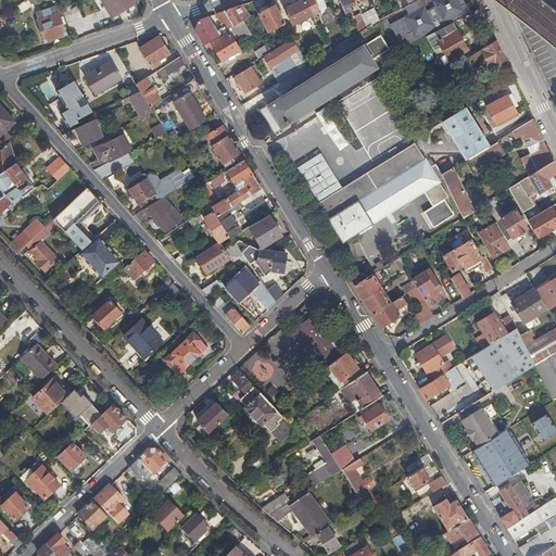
[(134,4),(130,0),(105,0),(115,15),(134,4)]
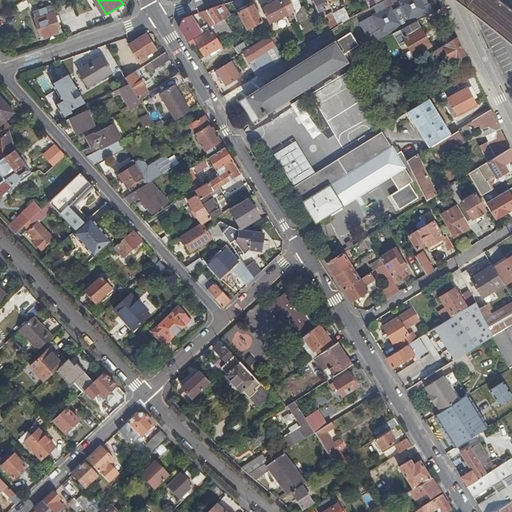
[(298,21),(295,11),(291,0),(278,0),(263,8),(272,23),(286,16),(290,24),(298,21)]
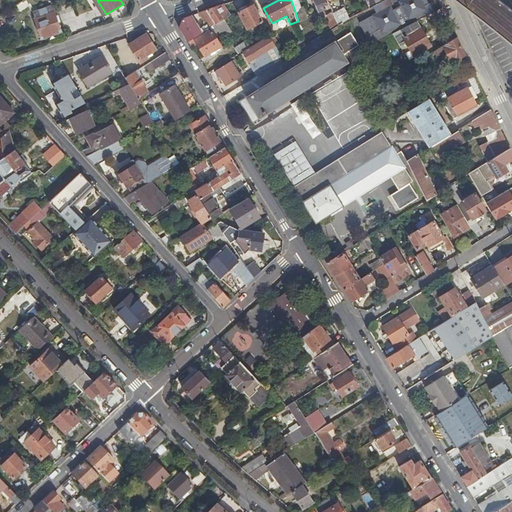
[(291,0),(295,11),(311,2),(309,0),(291,0)]
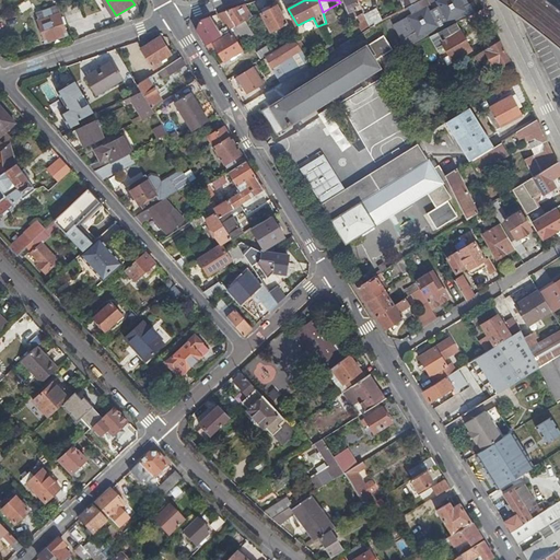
[(361,3),(359,0),(343,0),(350,14),(357,11),(356,6),(361,3)]
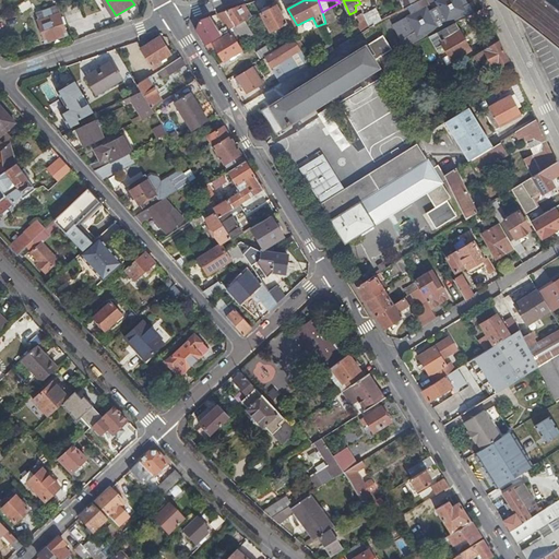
[(390,27),(404,51),(438,34),(456,23),(462,21),(459,15),(456,10),(462,7),(466,4),(463,0),(438,0),(439,1),(433,3),(436,8),(427,12),(425,8),(420,10),(418,6),(406,12),(409,16),(390,27)]
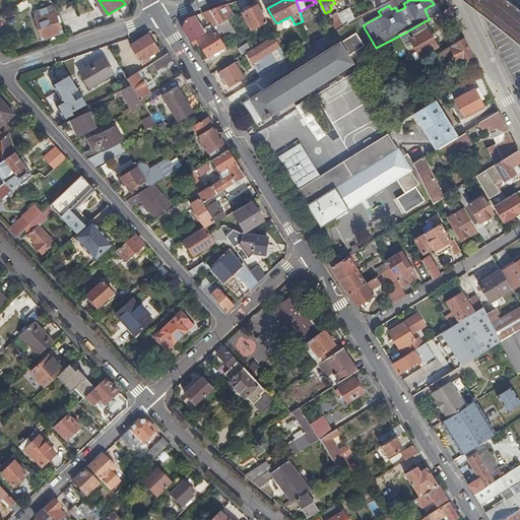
[(372,0),(375,9),(377,8),(388,2),(391,0),(381,0),(372,0)]
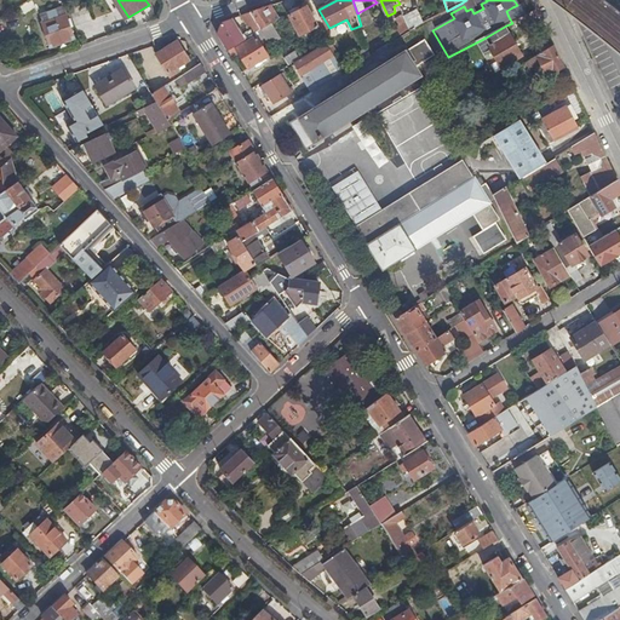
[(68,6),(75,26),(92,19),(86,1),(68,6)]
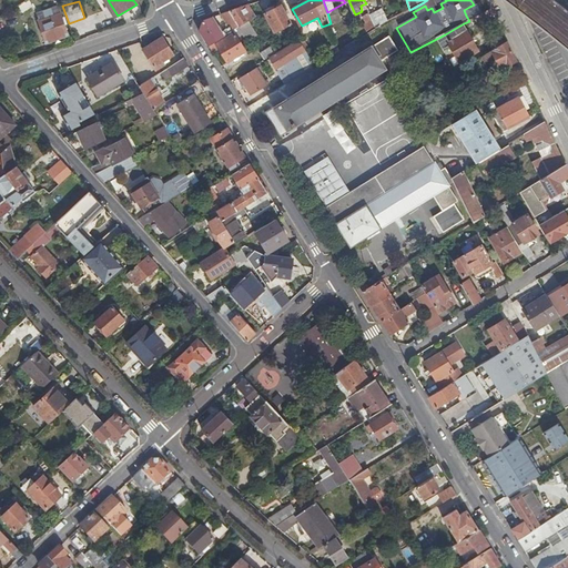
[(424,2),(412,9),(413,12),(425,6),(424,2)]
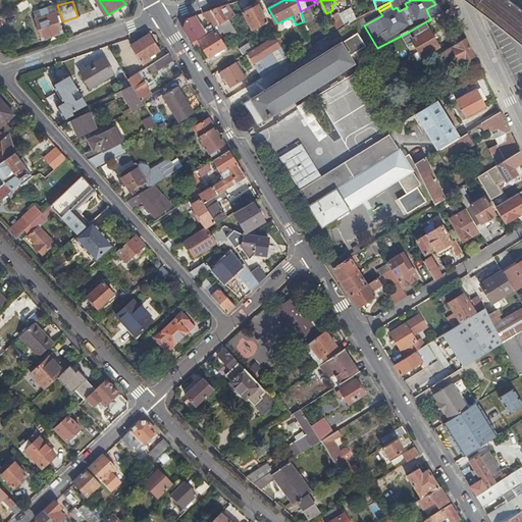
[(229,3),(205,12),(215,29),(229,19),(230,18),(228,14),(233,11),(229,3)]
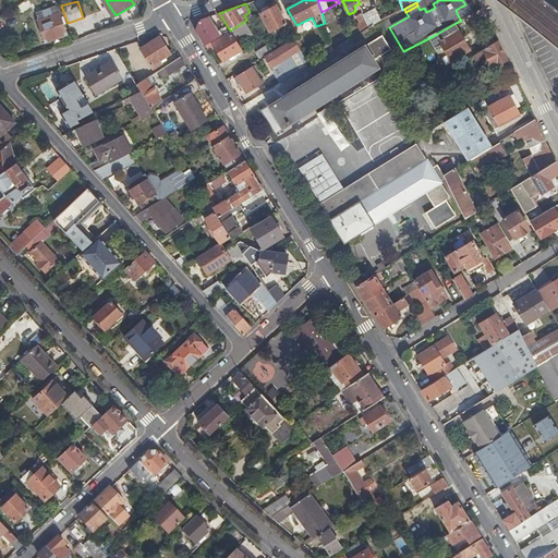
[(270,33),(288,23),(278,4),(259,13),(270,33)]
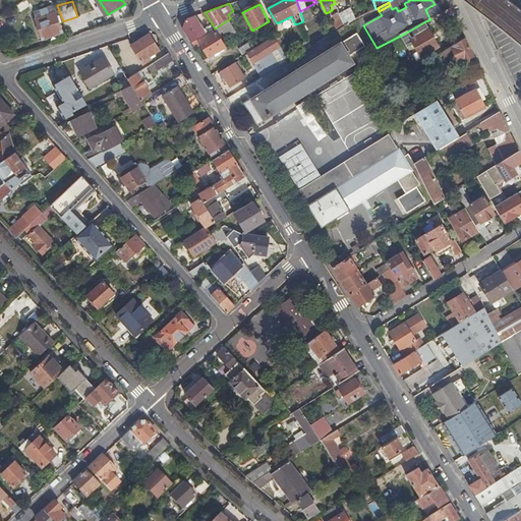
[(43,40),(63,33),(55,8),(49,10),(47,6),(40,9),(42,13),(36,15),(37,18),(36,20),(43,40)]
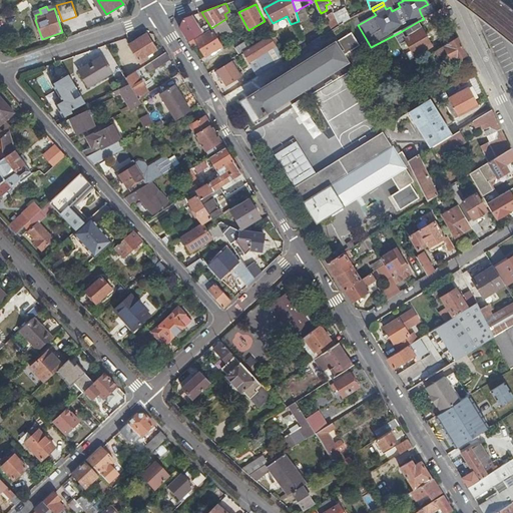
[(347,9),(334,12),(339,24),(343,22),(344,23),(351,19),(347,9)]
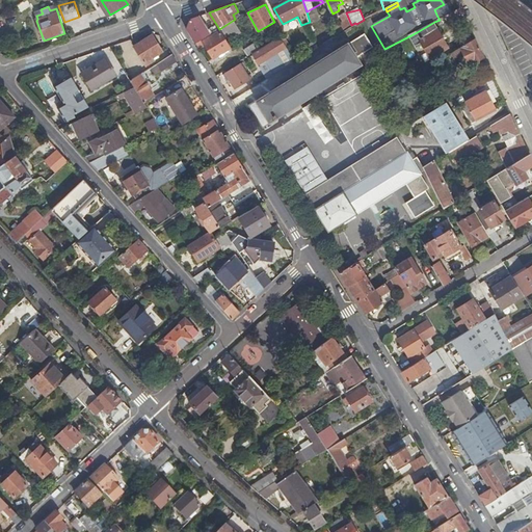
[(447,25),(463,17),(459,9),(443,18),(447,25)]
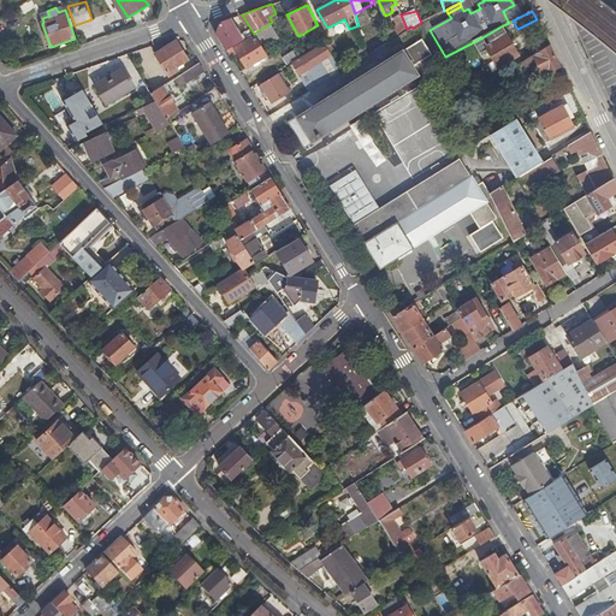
[(217,33),(227,49),(234,46),(246,39),(240,29),(242,27),(241,24),(243,22),(240,15),(223,21),(217,33)]
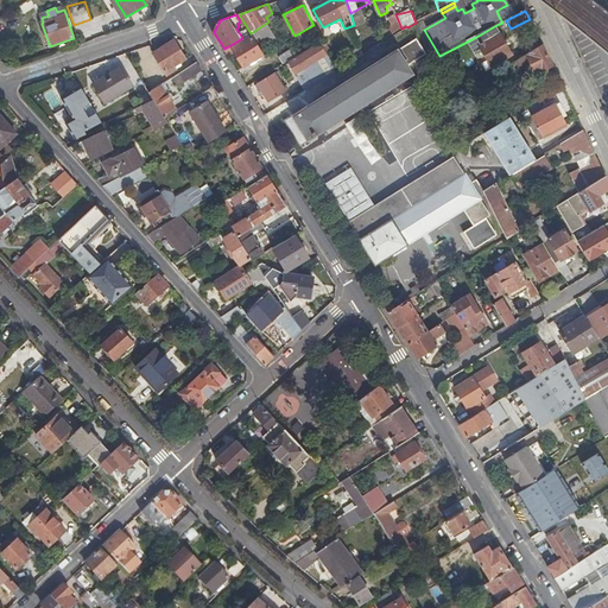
[(401,29),(396,14),(390,17),(392,23),(393,25),(398,32),(401,29)]
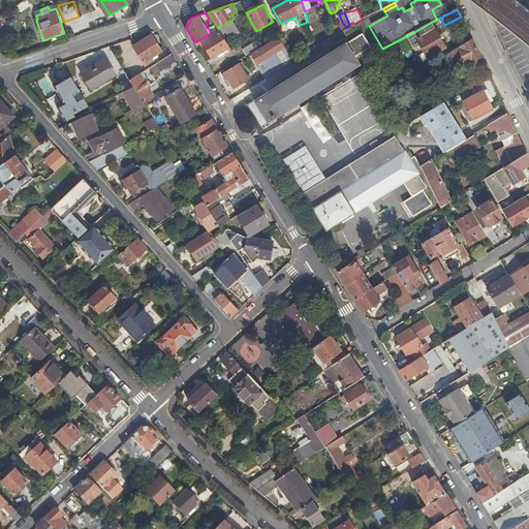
[(219,31),(222,35),(227,33),(231,39),(242,33),(232,20),(218,29),(219,31)]
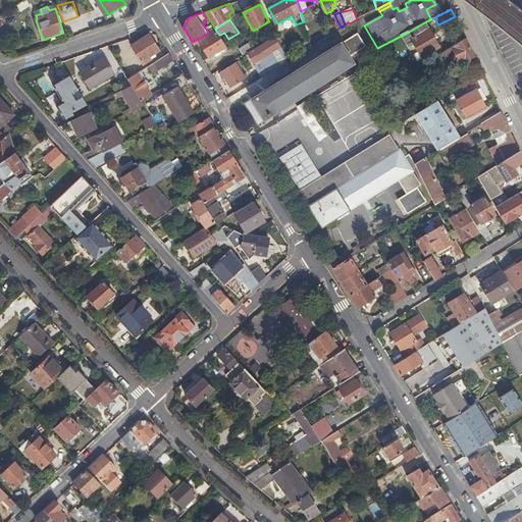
[(332,24),(335,31),(342,28),(337,21),(332,24)]
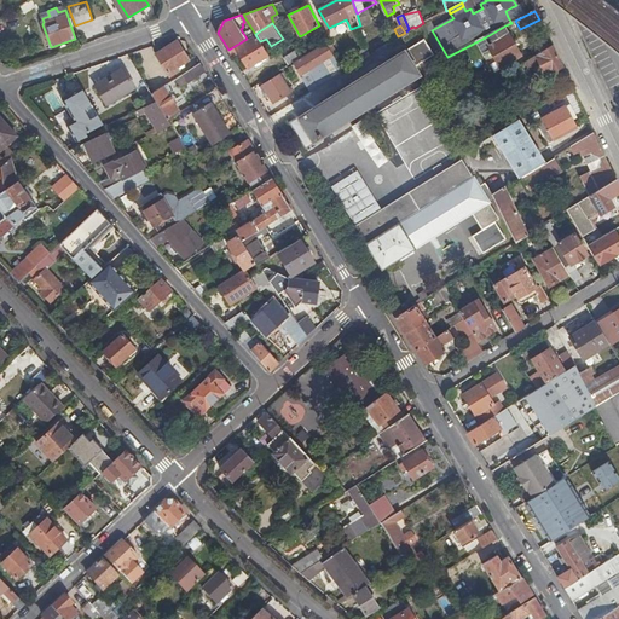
[(505,25),(485,38),(502,68),(522,57),(505,25)]
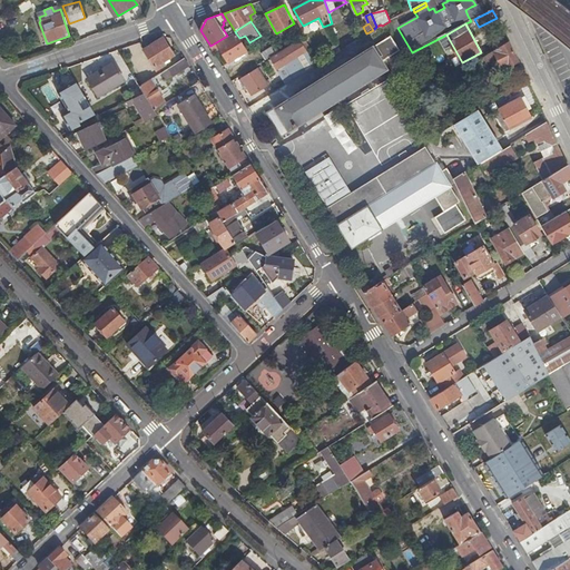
[(363,27),(357,30),(362,37),(366,33),(363,27)]
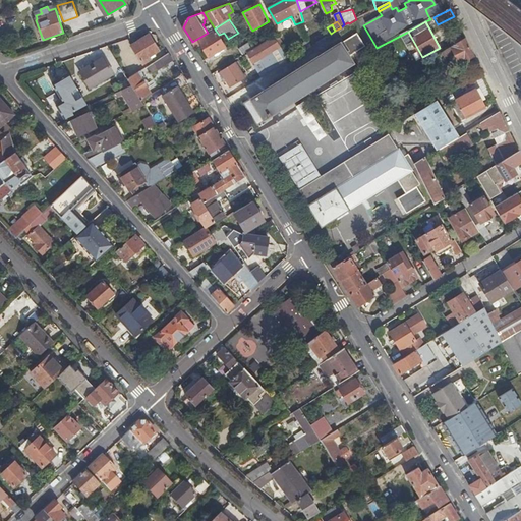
[(192,42),(195,47),(200,43),(210,57),(226,47),(219,35),(216,31),(199,41),(197,39),(192,42)]
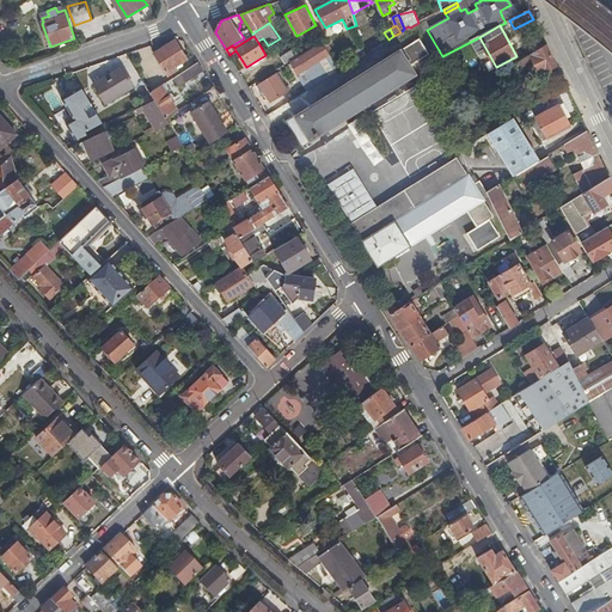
[(420,40),(416,42),(424,59),(429,55),(420,40)]
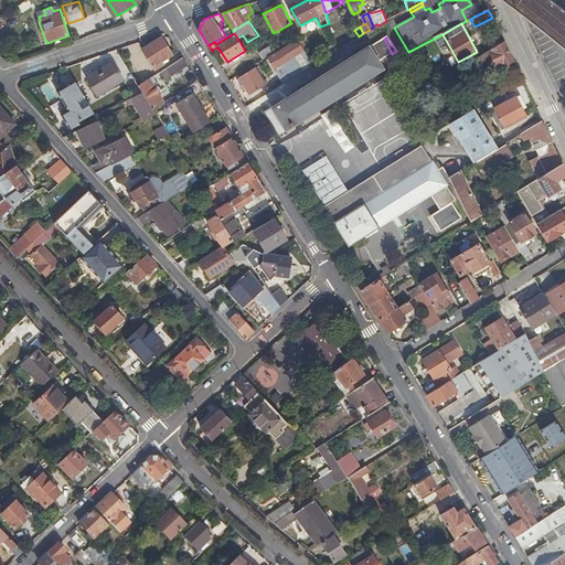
[(174,55),(162,38),(145,48),(158,68),(167,62),(166,60),(174,55)]
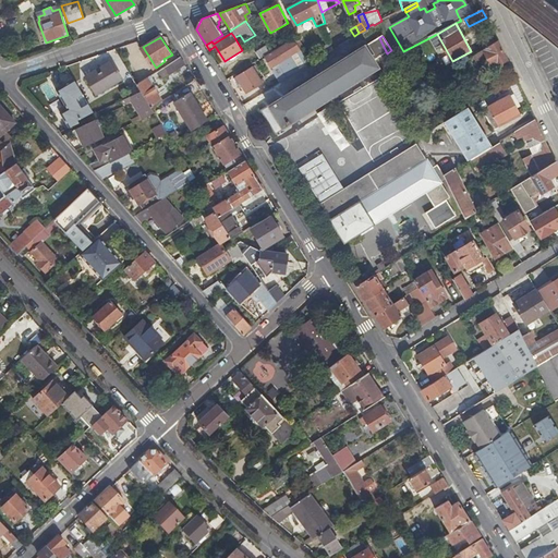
[(273,67),(301,49),(294,37),(274,50),(266,56),(273,67)]
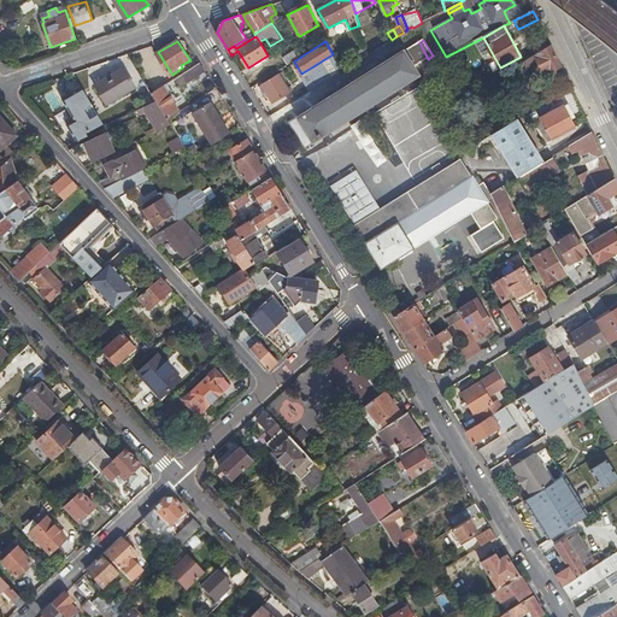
[(428,59),(419,42),(292,124),(307,150),(419,77),(413,69),(428,59)]
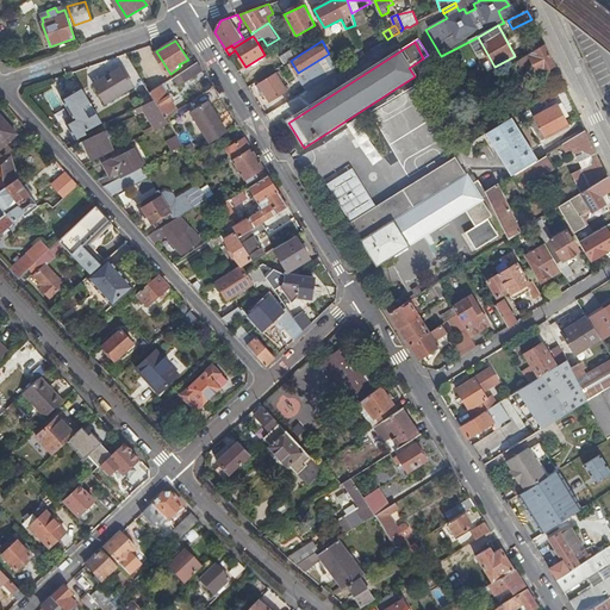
[(537,74),(554,67),(543,45),(516,62),(520,69),(530,62),(537,74)]
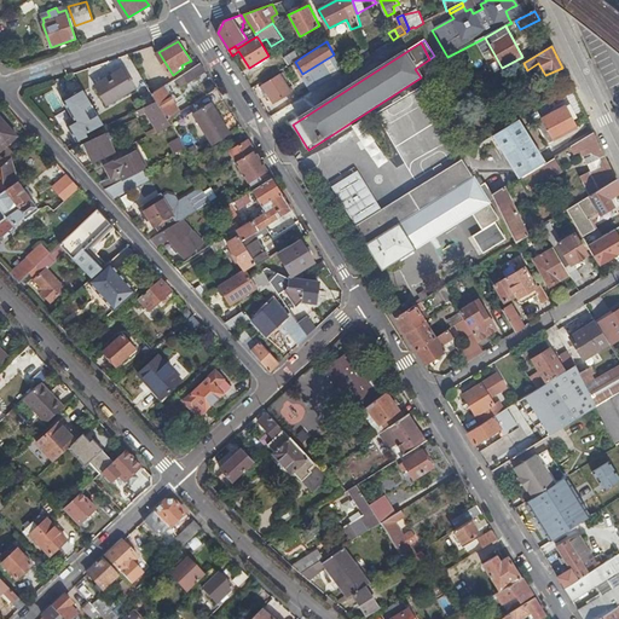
[(365,47),(354,53),(359,61),(369,55),(365,47)]
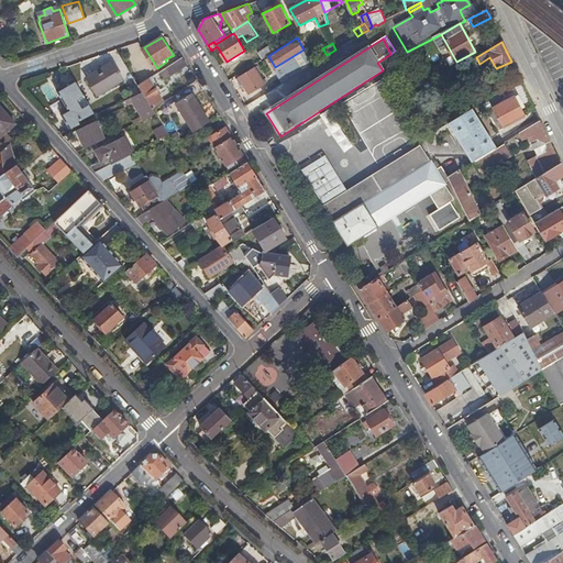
[(258,52),(264,58),(268,56),(276,51),(272,44),(258,52)]
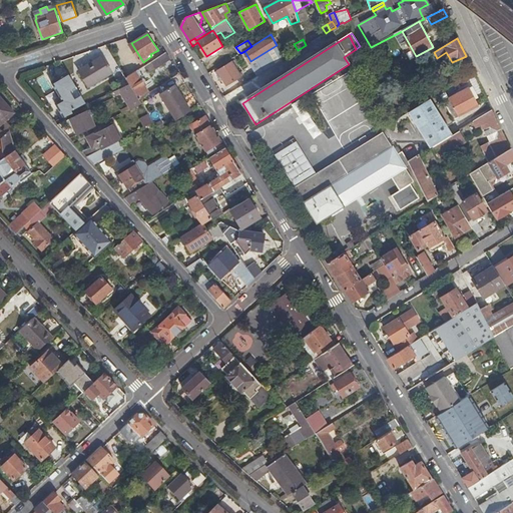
[(151,71),(171,59),(166,52),(147,63),(151,71)]
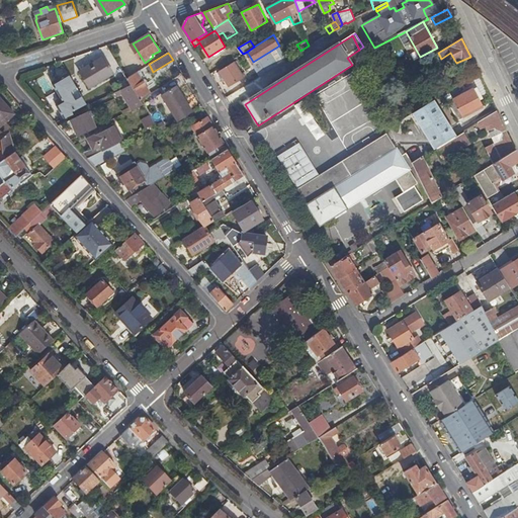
[(90,86),(114,72),(104,57),(81,72),(90,86)]
